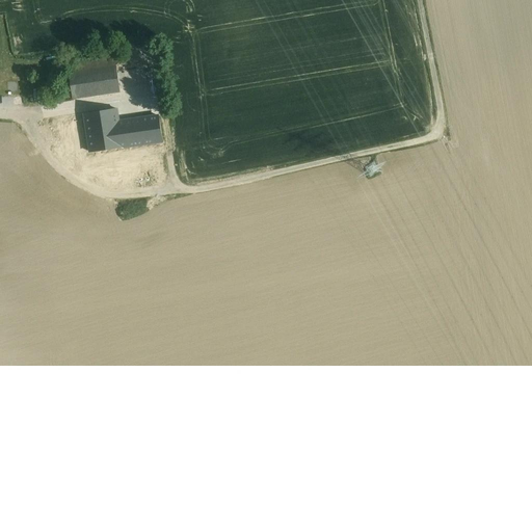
[(127,54),(68,62),(69,72),(115,65),(128,63),(127,54)]
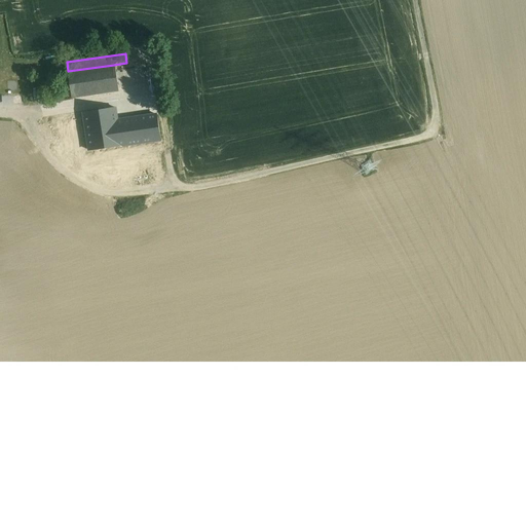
[(126,63),(114,65),(118,90),(130,89),(126,63)]
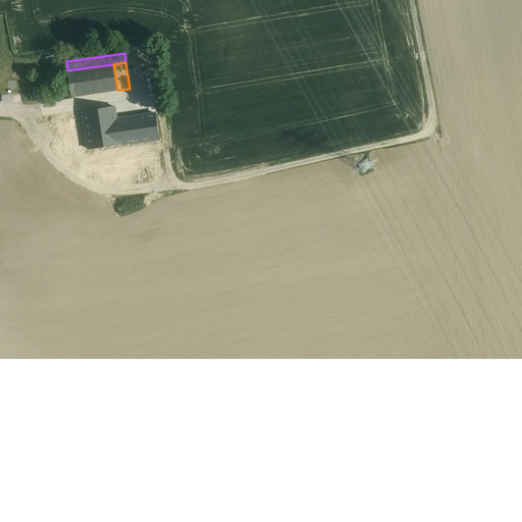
[(113,64),(67,70),(71,97),(117,90),(113,64)]
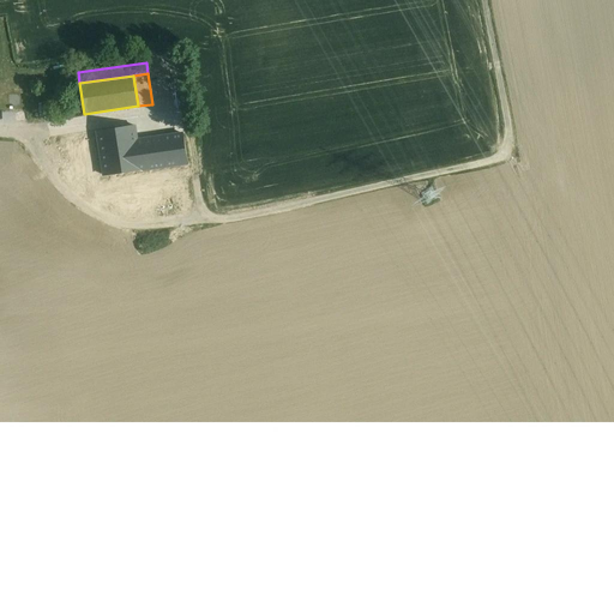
[(79,83),(67,85),(72,115),(84,114),(79,83)]
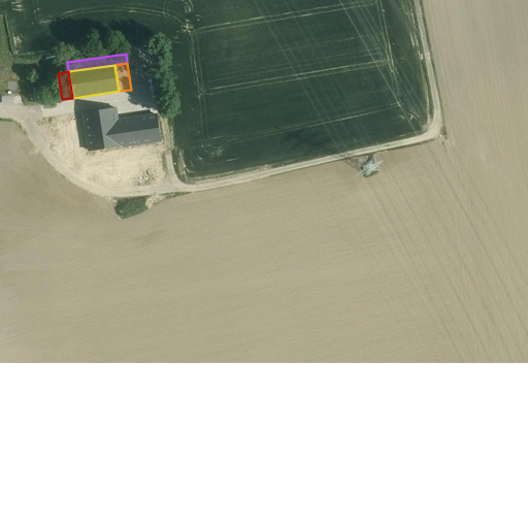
[(114,108),(85,112),(89,140),(90,151),(120,145),(117,121),(114,108)]
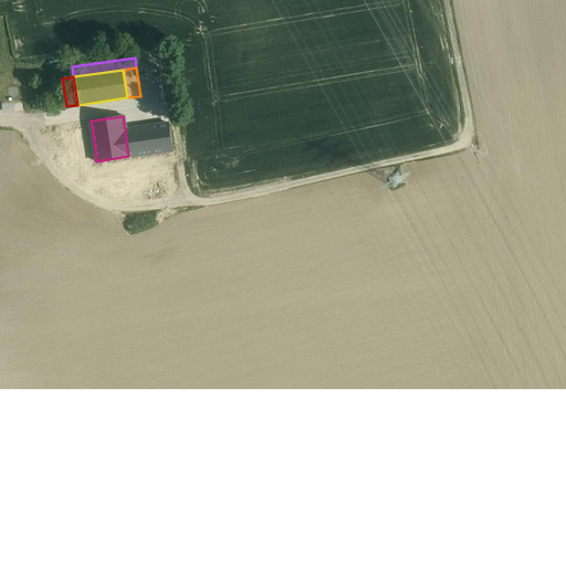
[(168,123),(125,129),(128,156),(171,149),(168,123)]
